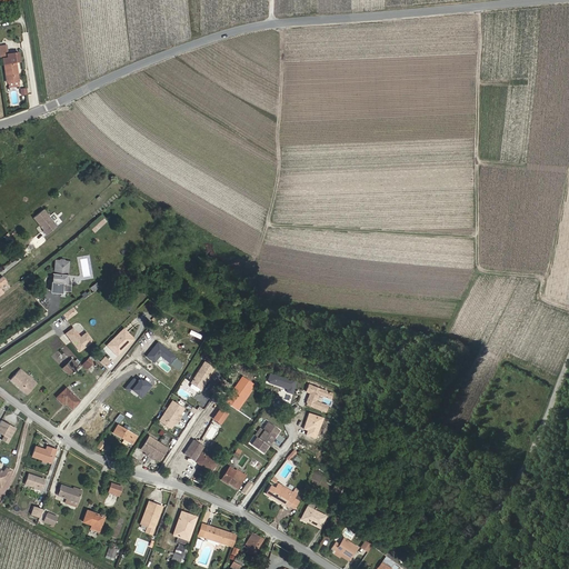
[(8,47),(0,47),(0,57),(0,59),(3,59),(2,56),(9,55),(8,47)]
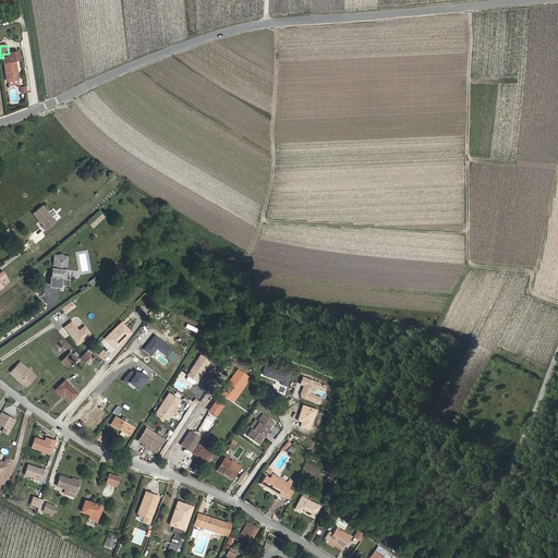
[(2,55),(3,58),(4,71),(7,71),(8,82),(20,80),(15,52),(9,53),(2,55)]
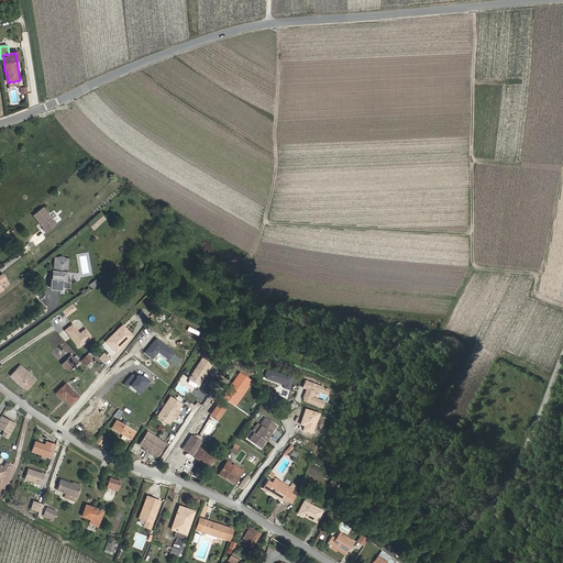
[(44,209),(34,218),(37,221),(47,213),(44,209)]
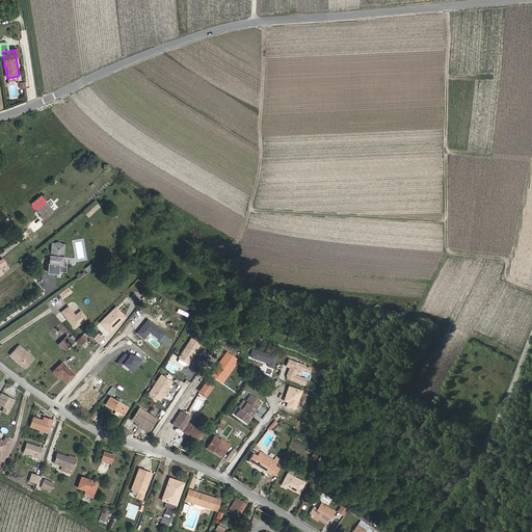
[(45,202),(35,209),(42,216),(42,217),(45,221),(54,213),(45,202)]
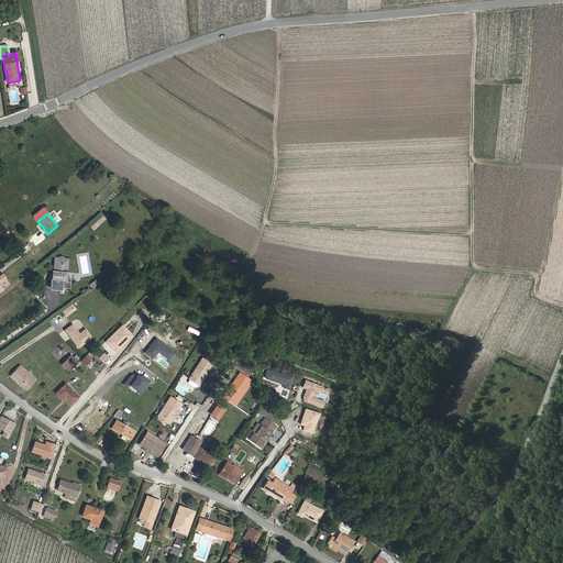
[(8,230),(3,234),(8,240),(12,235),(8,230)]
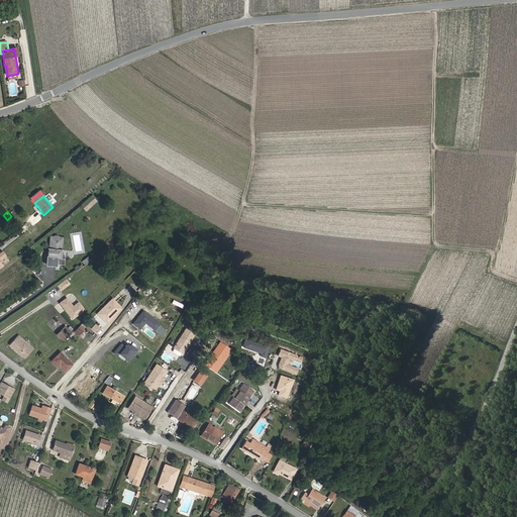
[(61,236),(48,235),(47,256),(46,256),(45,265),(56,265),(56,263),(60,263),(61,256),(59,256),(61,236)]
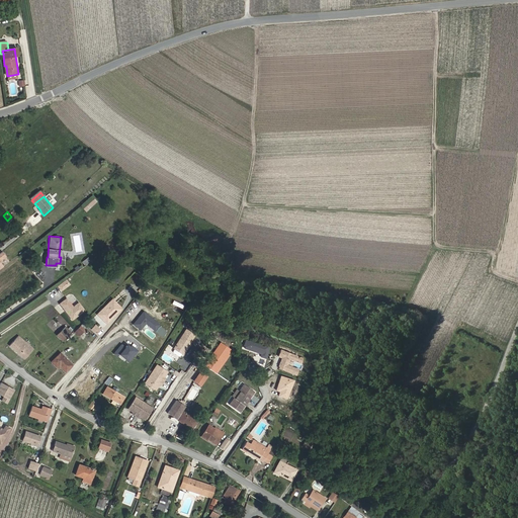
[(88,257),(82,262),(85,265),(91,260),(88,257)]
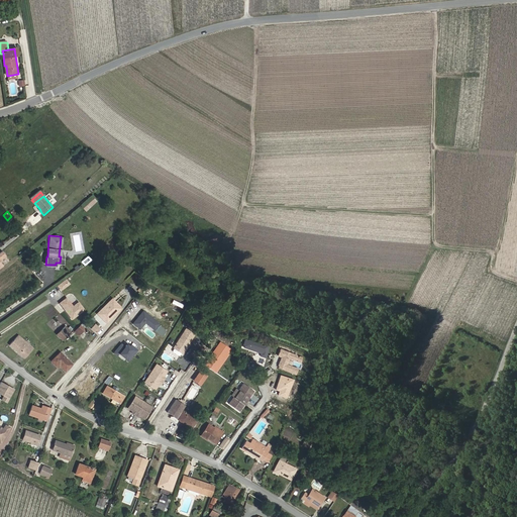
[(68,297),(61,301),(72,318),(85,310),(79,302),(74,306),(68,297)]
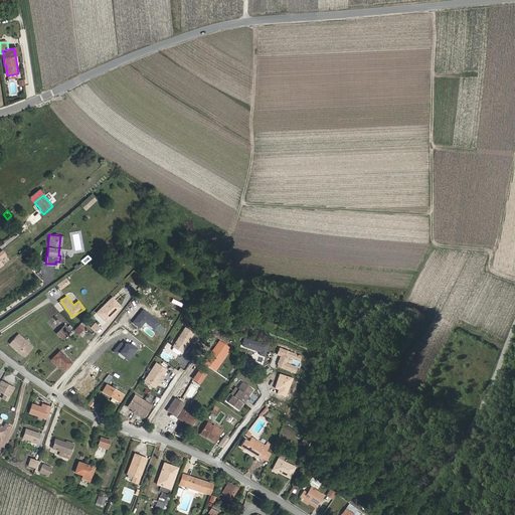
[(109,315),(118,306),(112,299),(97,314),(106,323),(111,317),(109,315)]
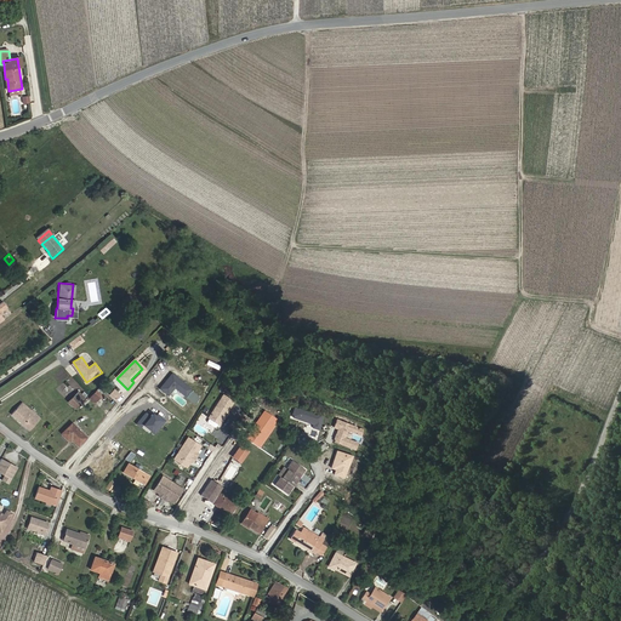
[(217,375),(220,364),(208,360),(204,371),(217,375)]
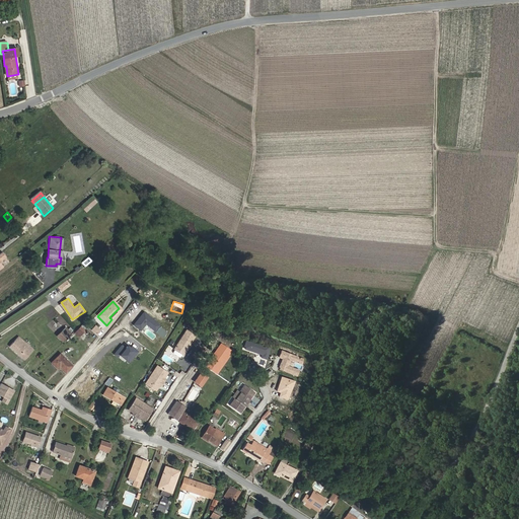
[(159,326),(147,316),(144,313),(134,325),(141,330),(146,324),(155,331),(159,326)]
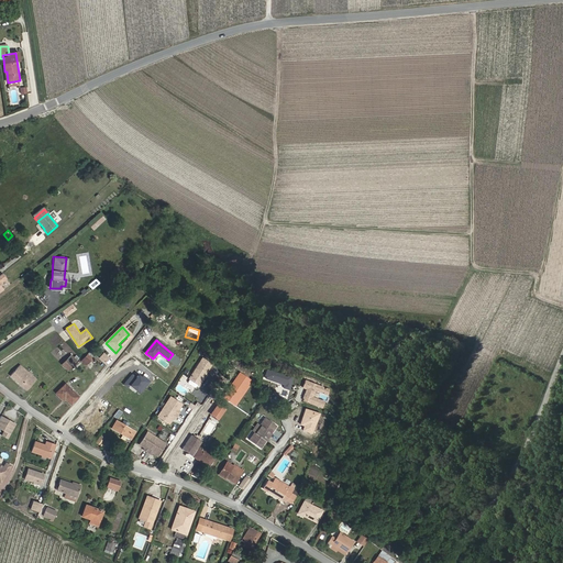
[(74,365),(68,360),(62,366),(67,371),(74,365)]
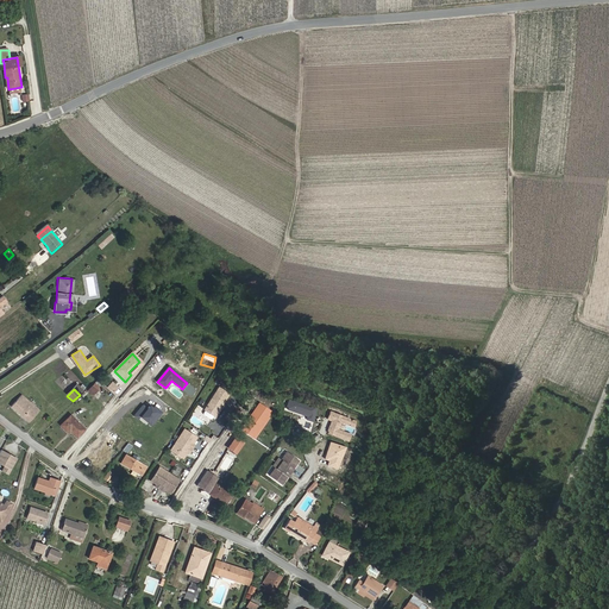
[(228,395),(218,389),(205,410),(214,418),(228,395)]
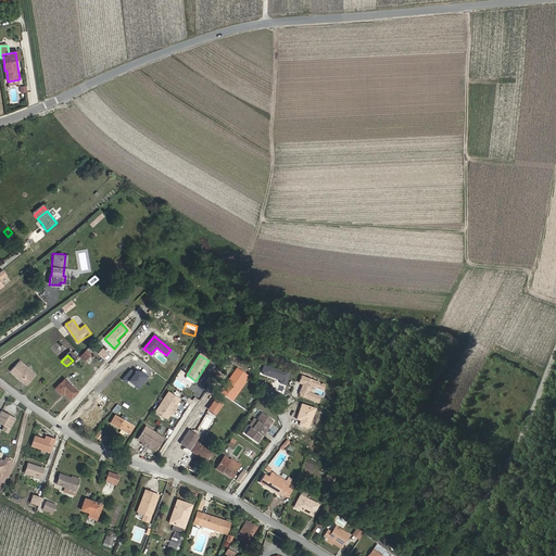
[(20,361),(11,371),(26,386),(36,376),(20,361)]
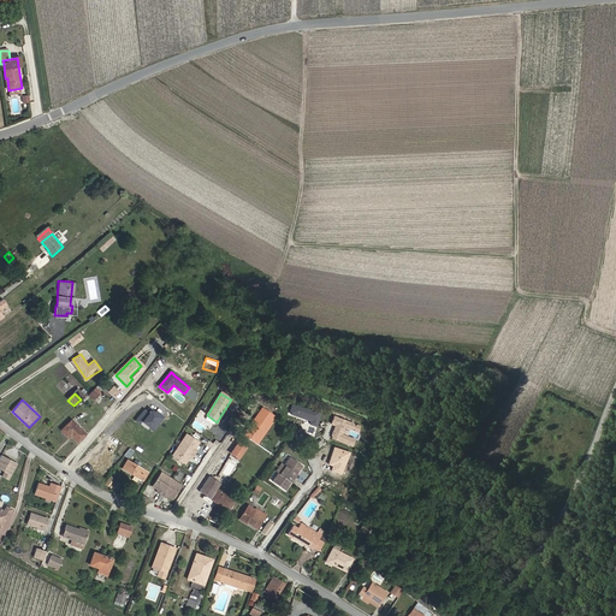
[(321,414),(294,404),(290,414),(312,421),(311,424),(317,426),(318,424),(321,414)]
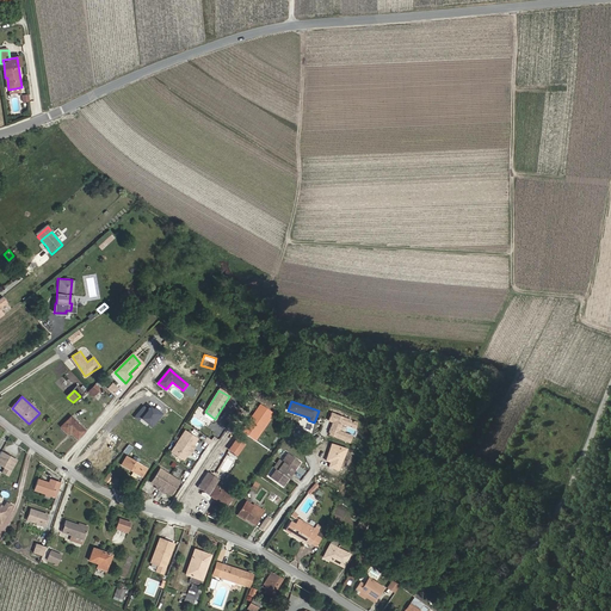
[(242,430),(257,440),(275,414),(261,403),(242,430)]
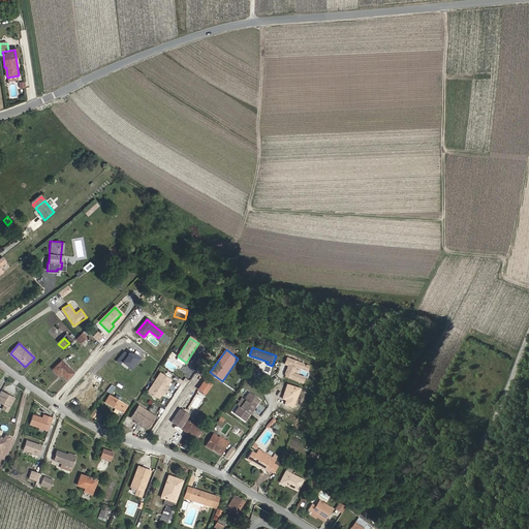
[(132,370),(142,359),(132,351),(129,355),(125,352),(119,359),(117,361),(122,365),(123,363),(132,370)]
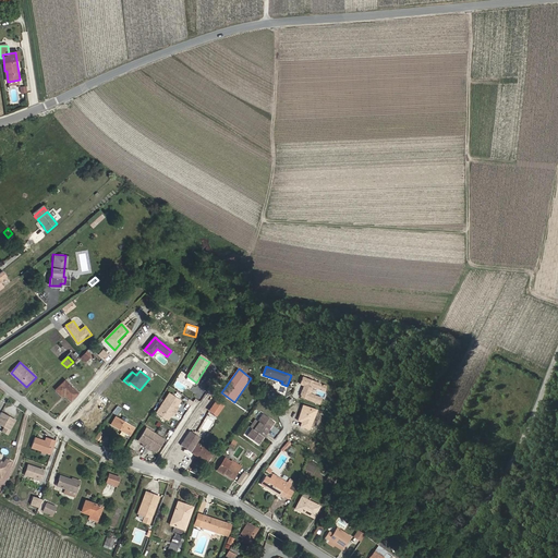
[(311,393),(313,389),(314,387),(325,391),(327,386),(304,377),(302,383),(301,385),(304,386),(300,397),(308,400),(320,404),(323,398),(311,393)]
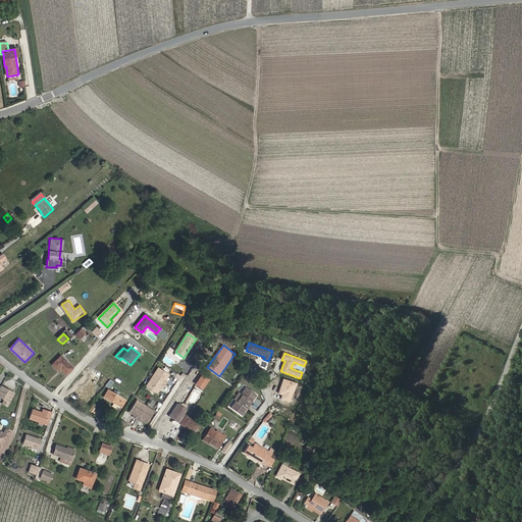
[(62,369),(67,374),(74,368),(62,356),(53,364),(60,371),(62,369)]
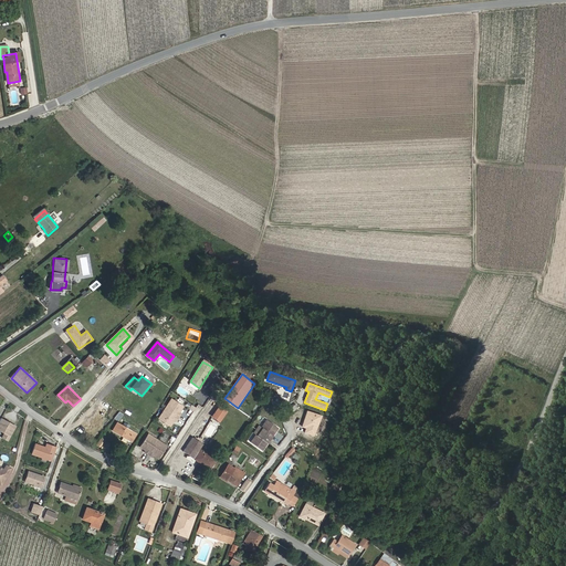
[(178,415),(182,408),(171,401),(165,411),(178,419),(180,416),(178,415)]
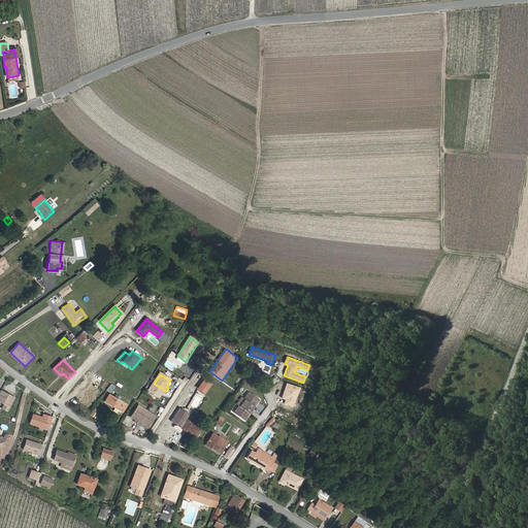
[(198,389),(205,394),(212,384),(205,380),(198,389)]
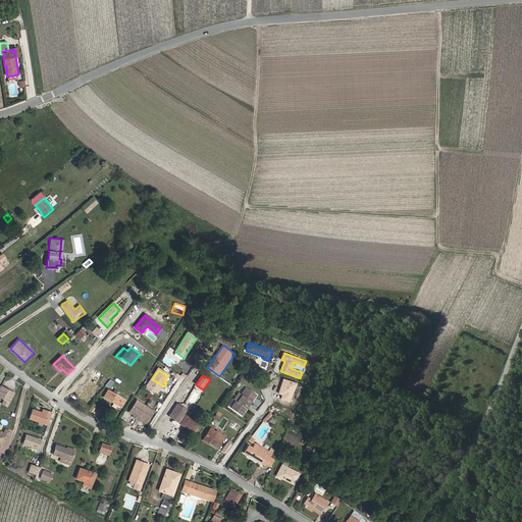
[(162,390),(164,386),(152,379),(147,387),(157,395),(160,388),(162,390)]
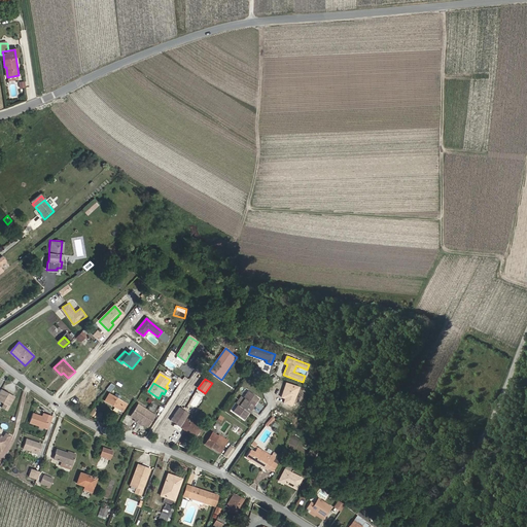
[(292,407),(300,387),(291,384),(287,383),(282,397),(286,398),(284,403),(292,407)]
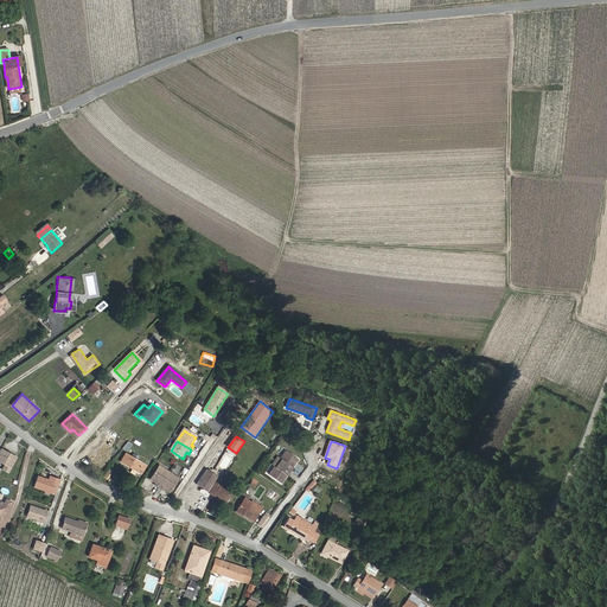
[(17,457),(1,448),(0,449),(0,461),(5,465),(2,470),(8,472),(17,457)]
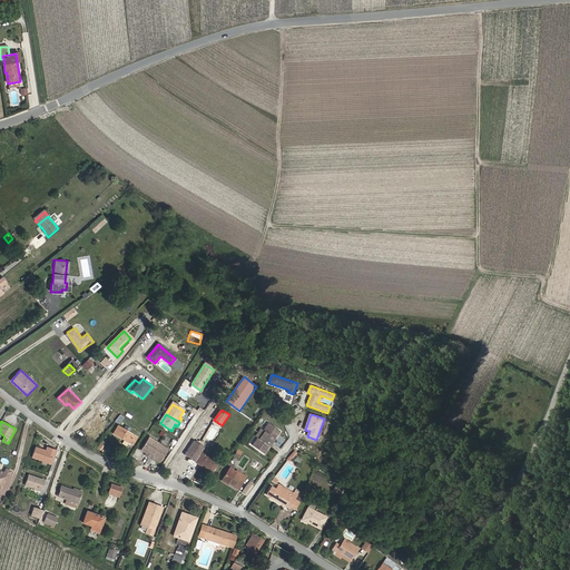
[(114,435),(134,448),(139,439),(119,426),(114,435)]
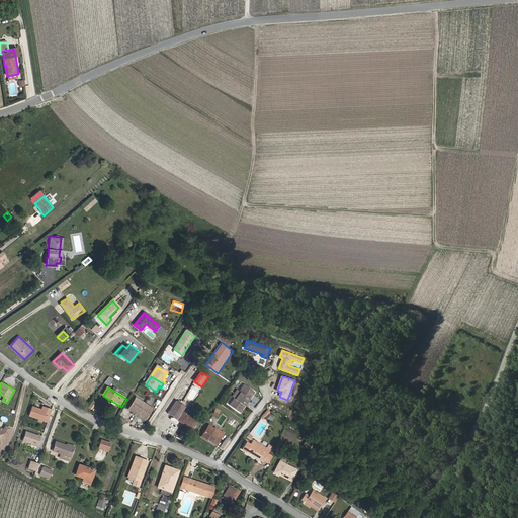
[(239,395),(241,396),(238,399),(247,406),(255,396),(245,387),(239,395)]
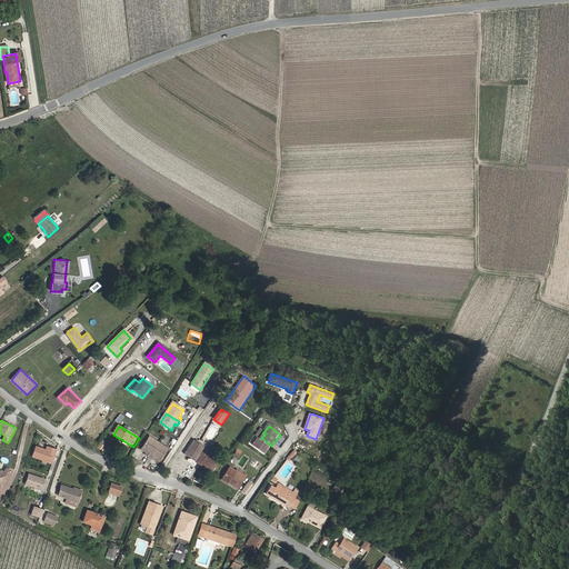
[(257,440),(251,447),(262,456),(271,446),(261,438),(259,441),(257,440)]
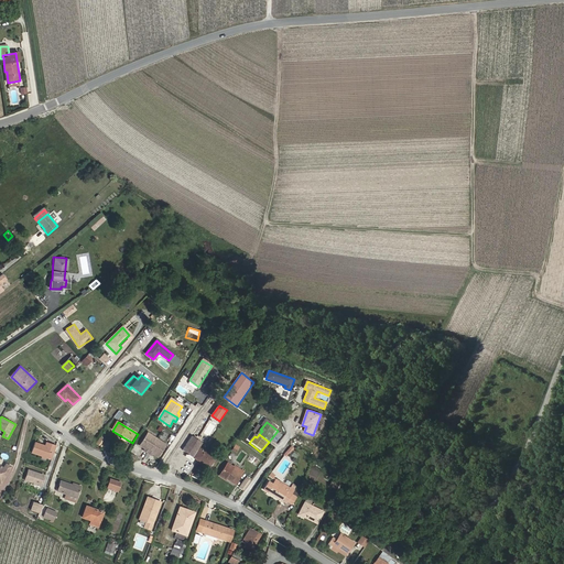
[(141,447),(147,451),(145,453),(149,455),(158,441),(149,435),(141,447)]
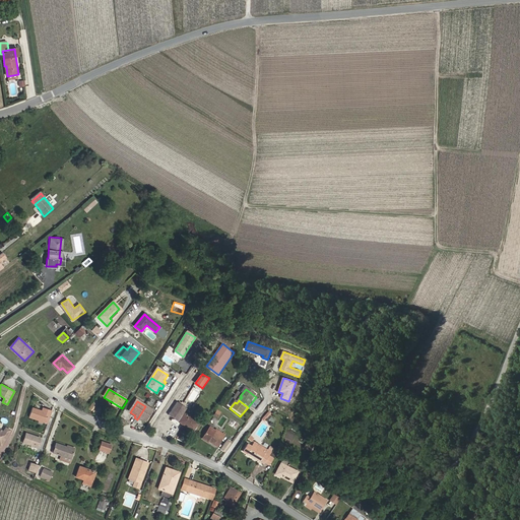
[(168,417),(192,434),(198,425),(183,414),(185,411),(180,408),(181,406),(177,404),(168,417)]
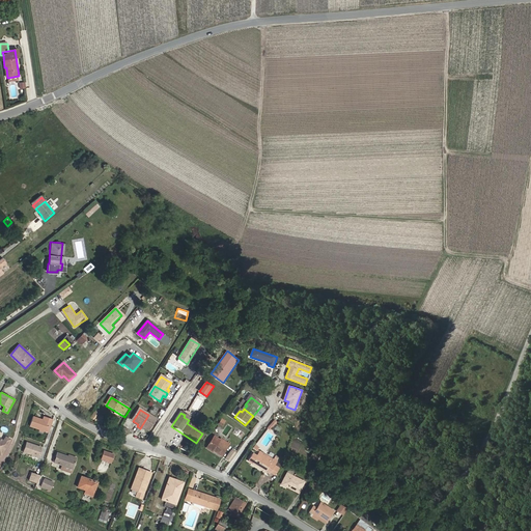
[(48,436),(53,418),(45,415),(44,418),(34,415),(29,429),(48,436)]
